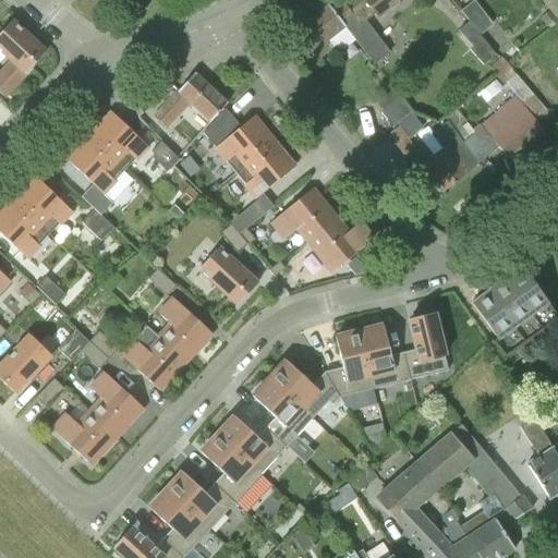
[(375,14),(378,20),(403,0),(361,0),(349,10),(338,19),(346,28),(375,64),(392,50),(368,19),(375,14)]
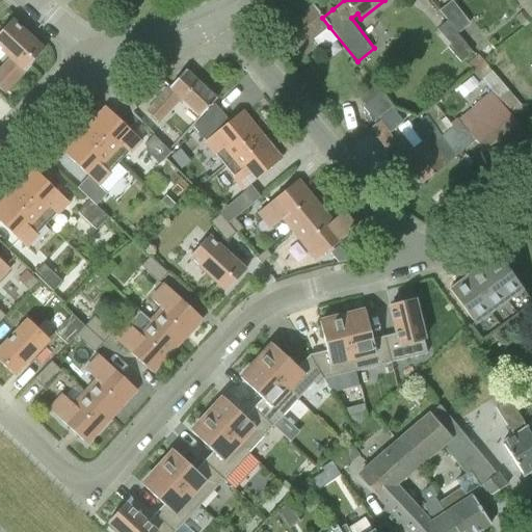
[(458,34),(471,24),(453,1),(440,12),(448,23),(458,34)]
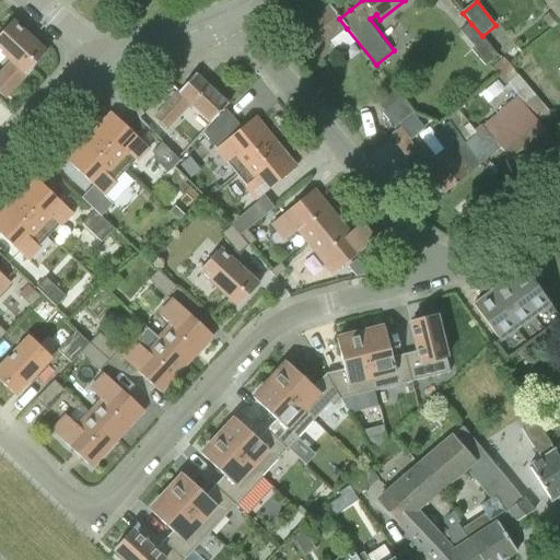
[(319,60),(338,45),(334,39),(347,28),(339,19),(350,10),(343,2),(334,10),(330,6),(296,33),(319,60)]
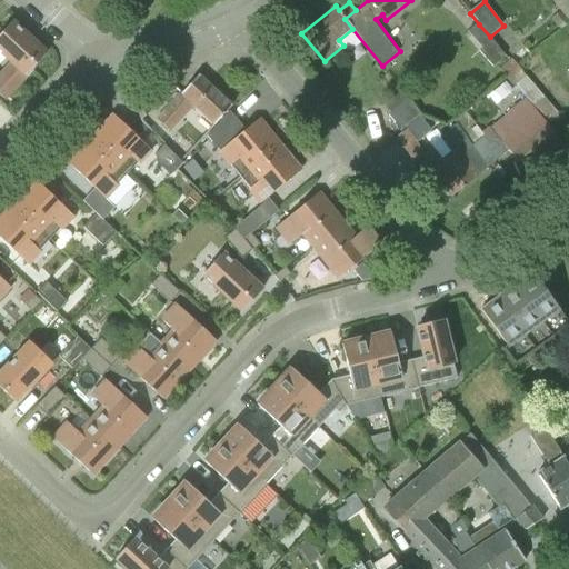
[(0,50),(12,63),(0,76),(0,96),(5,99),(47,55),(12,22),(0,35),(0,50)]
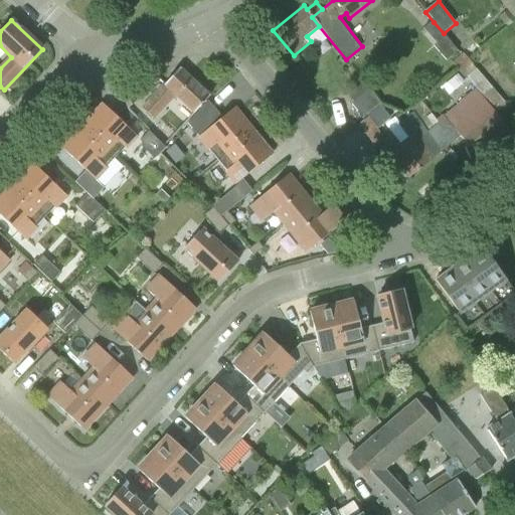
[(447,37),(444,33),(434,22),(433,21),(423,28),(438,44),(447,37)]
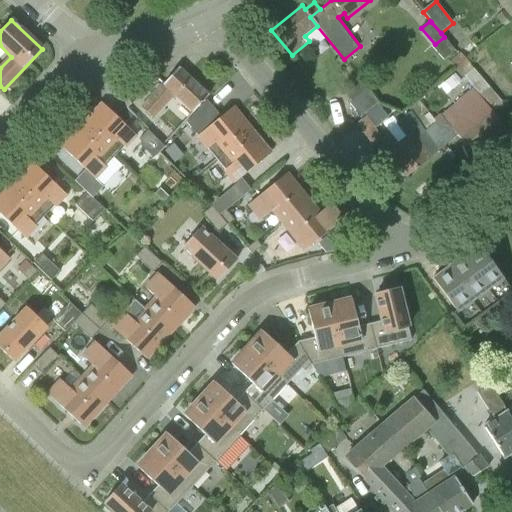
[(450,62),(456,69),(466,60),(460,53),(450,62)]
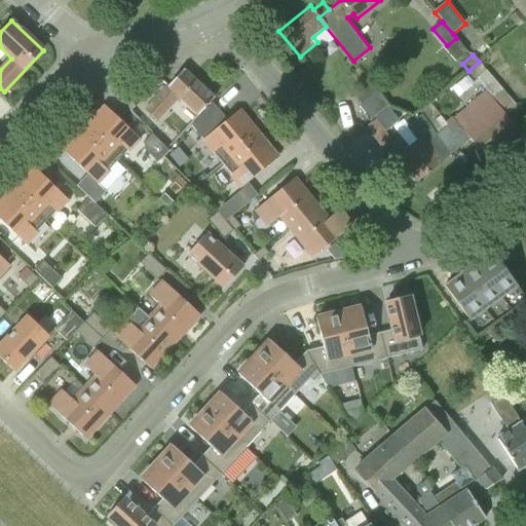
[(468,71),(475,78),(486,69),(479,62),(468,71)]
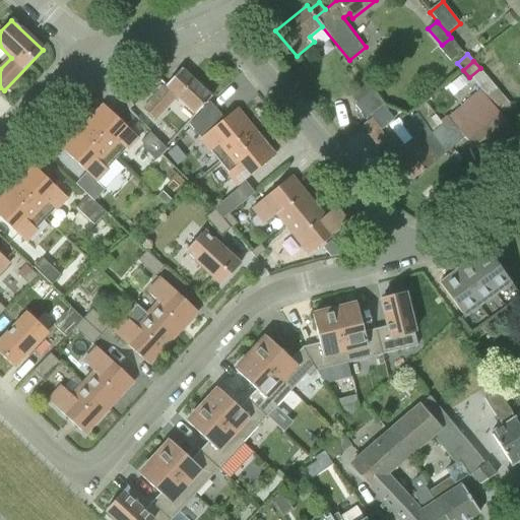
[(208,101),(211,98),(181,70),(143,111),(155,121),(178,98),(191,111),(186,116),(191,120),(208,101)]
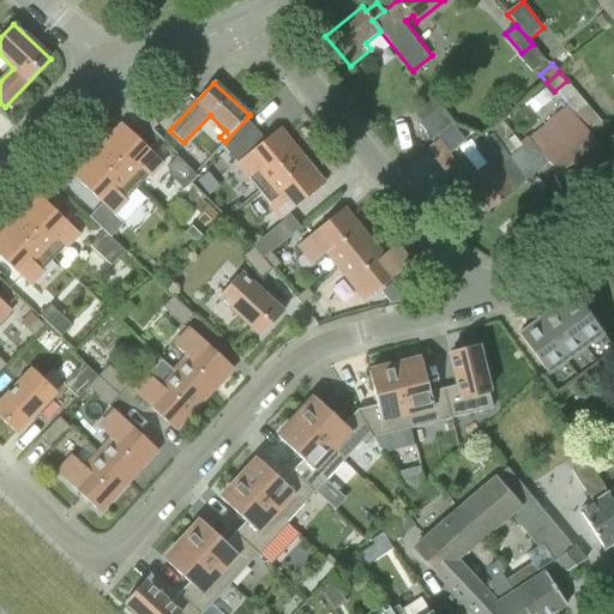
[(152,131),(163,120),(143,98),(132,108),(152,131)]
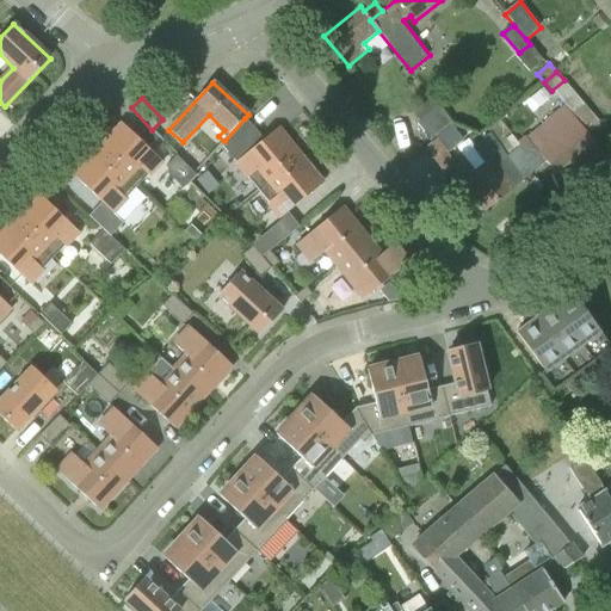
[(437,137),(451,125),(439,107),(429,98),(409,112),(431,141),(437,137)]
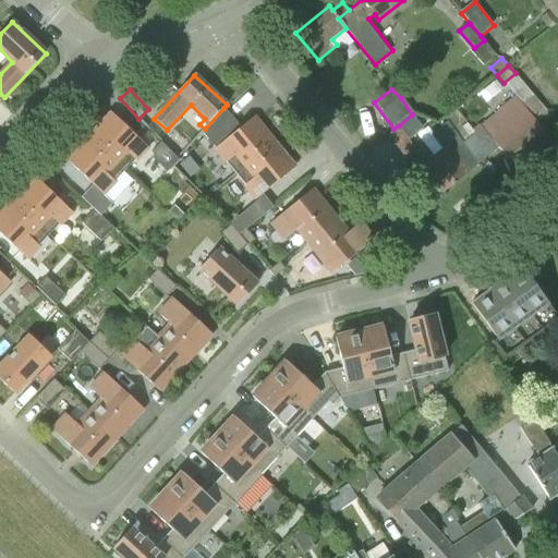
[(202,132),(216,149),(235,173),(273,144),(252,119),(241,129),(223,108),(205,129),(202,132)]
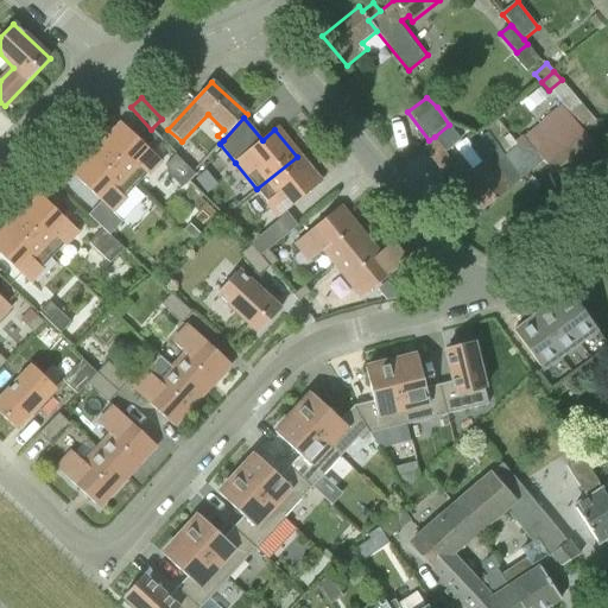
[(121,125),(97,150),(137,185),(160,160),(121,125)]
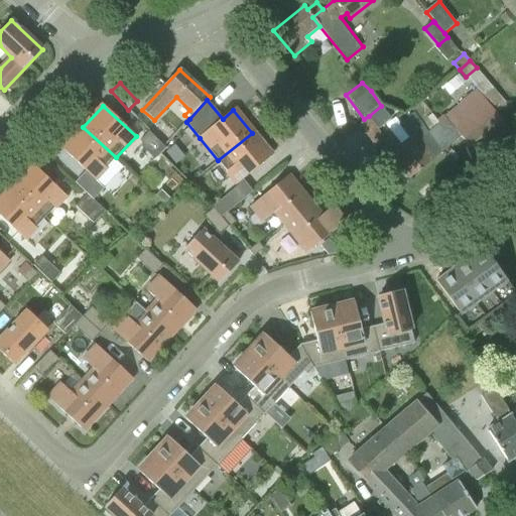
[(369,116),(378,128),(391,118),(381,106),(369,116)]
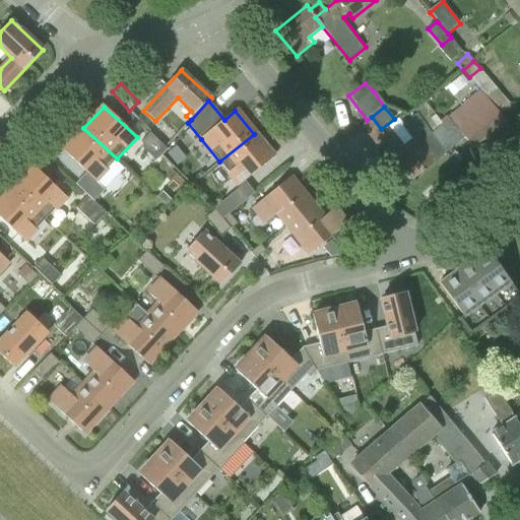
[(464,136),(483,159),(516,132),(497,110),(464,136)]
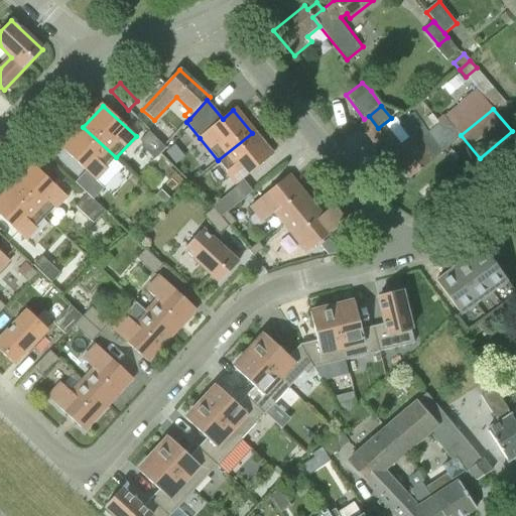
[(95,179),(116,157),(83,127),(63,148),(86,171),(95,179)]
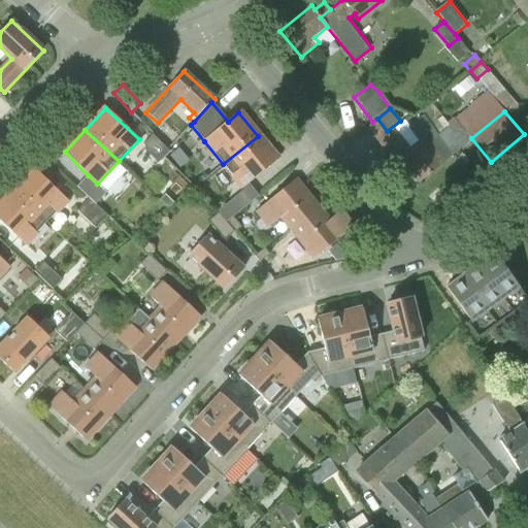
[(277,160),(258,136),(223,164),(242,188),(277,160)]
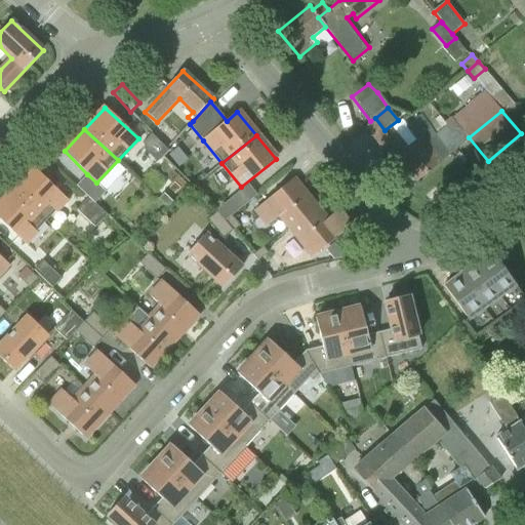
[(422,135),(391,160),(399,170),(405,165),(417,180),(443,161),(422,135)]
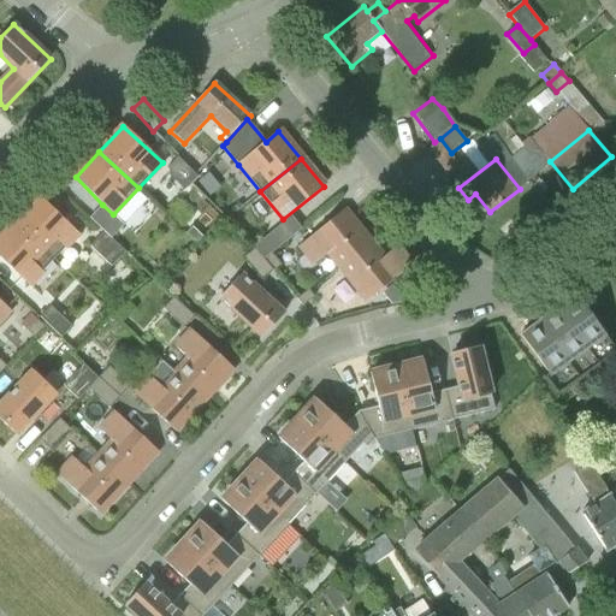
[(40,197),(16,224),(54,260),(78,234),(40,197)]
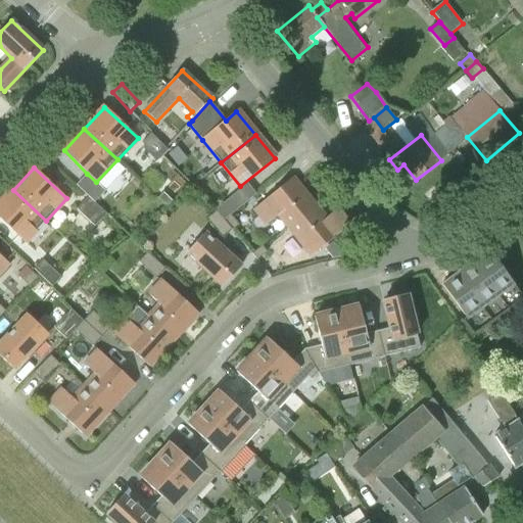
[(105,191),(96,182),(87,174),(76,185),(88,197),(94,202),(105,191)]
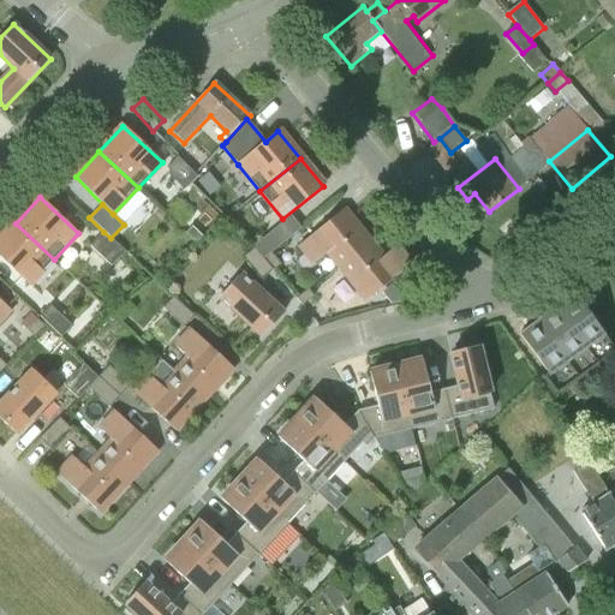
[(327,252),(340,268),(371,243),(344,209),(299,245),(314,263),(327,252)]
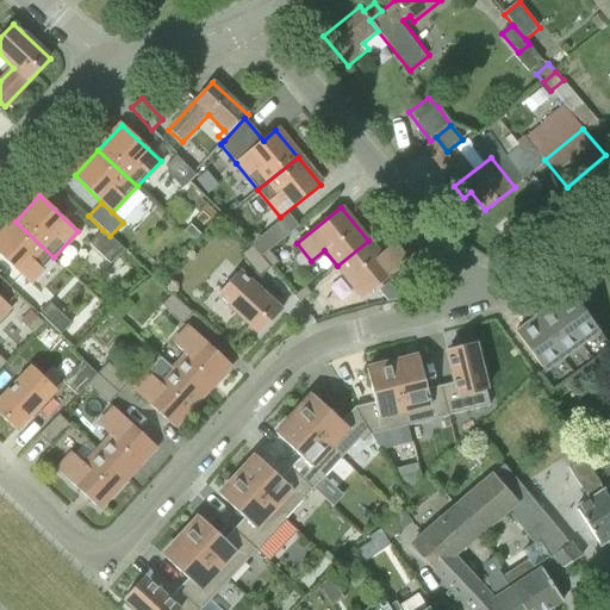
[(0,255),(29,282),(54,257),(16,222),(0,237),(0,255)]
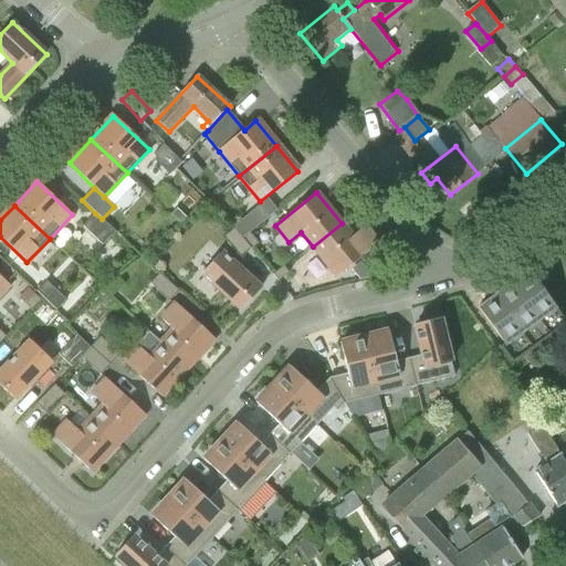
[(170,215),(180,223),(180,224),(187,218),(177,208),(170,215)]
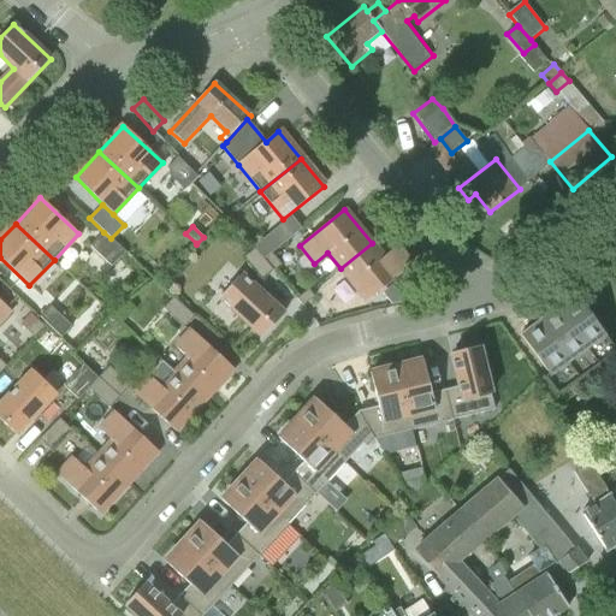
[(289,226),(278,236),(284,243),(295,234),(289,226)]
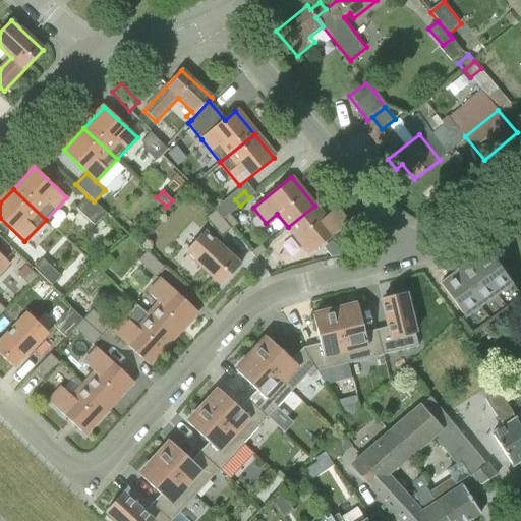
[(76,209),(95,226),(106,213),(88,196),(76,209)]
